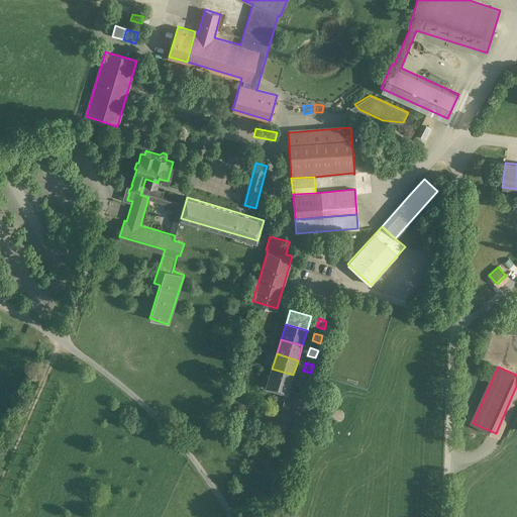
[(293,375),(272,369),(267,387),(287,393),(289,390),(293,375)]
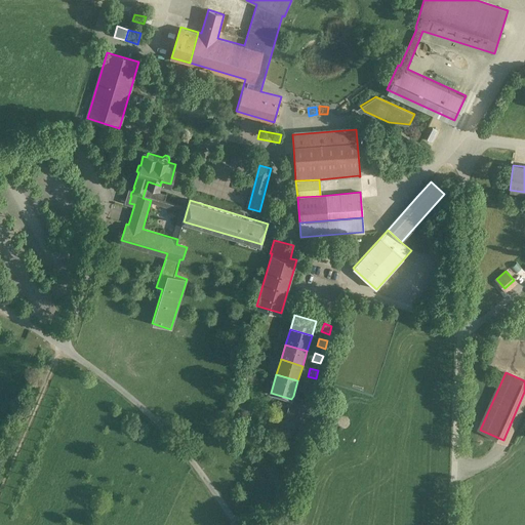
[(313,386),(306,384),(303,391),(311,394),(313,386)]
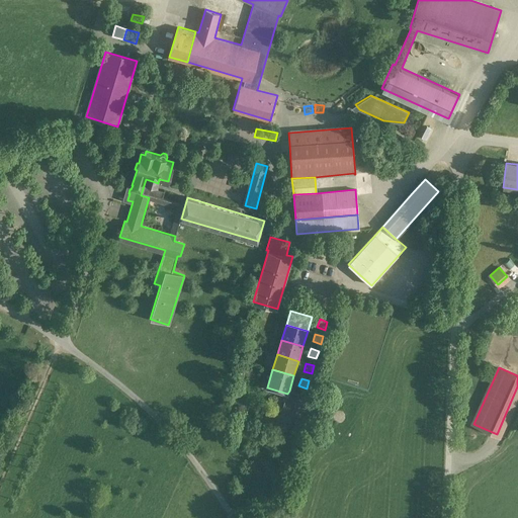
[(300,394),(289,391),(287,394),(281,415),(292,418),(300,394)]
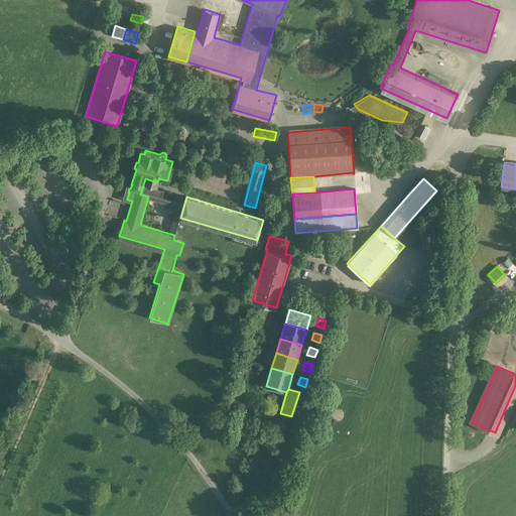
[(279,413),(267,410),(265,416),(277,420),(277,419),(279,413)]
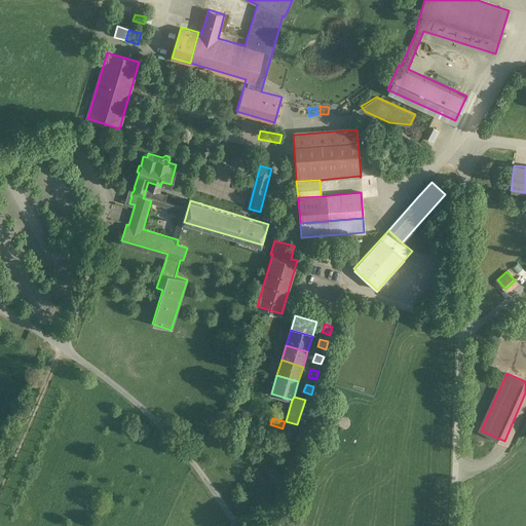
[(297,424),(286,421),(285,421),(283,427),(295,431),(297,424)]
